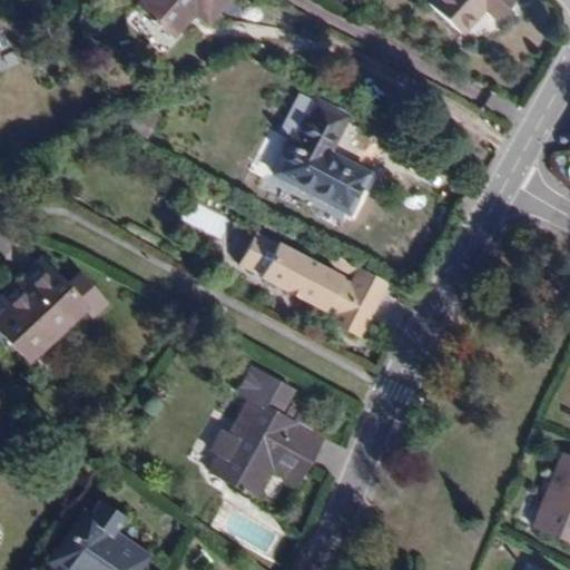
[(204,25),(226,0),(139,0),(136,5),(172,37),(193,13),(204,25)]
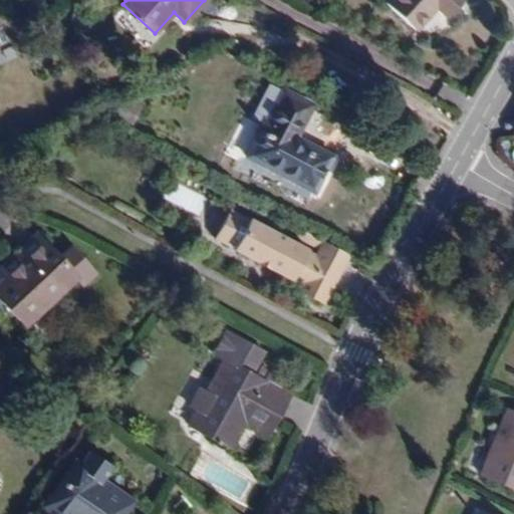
[(446,15),(460,0),(389,0),(386,3),(416,31),(437,8),(446,15)]
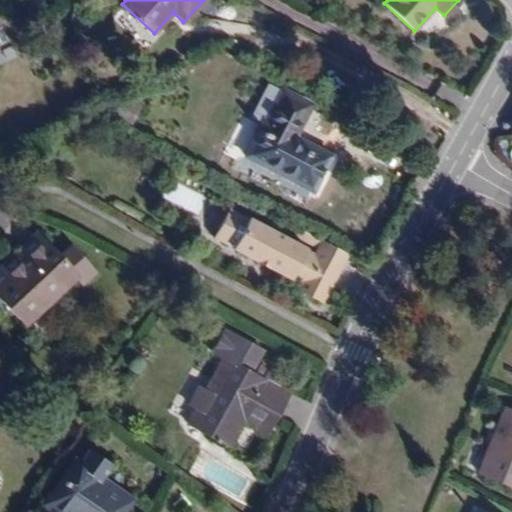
[(333,157),(296,137),(313,105),(283,88),(281,92),(268,84),(251,118),(262,124),(245,157),(314,194),(333,157)]
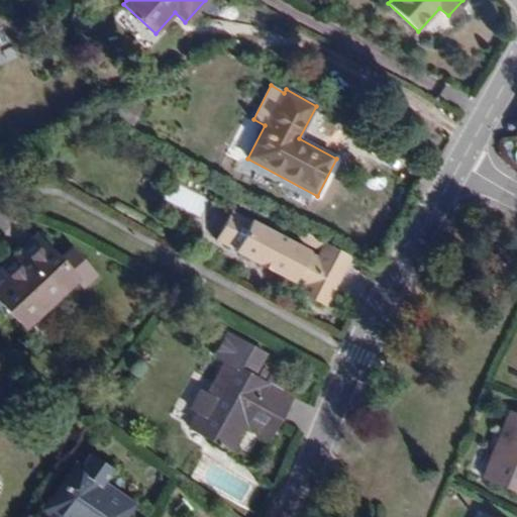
[(253,217),(235,207),(219,235),(238,246),(237,247),(295,279),(296,278),(305,283),(301,289),(327,304),(354,255),(315,233),(310,242),(323,249),(320,254),(312,249),(312,248),(254,216),(253,217)]
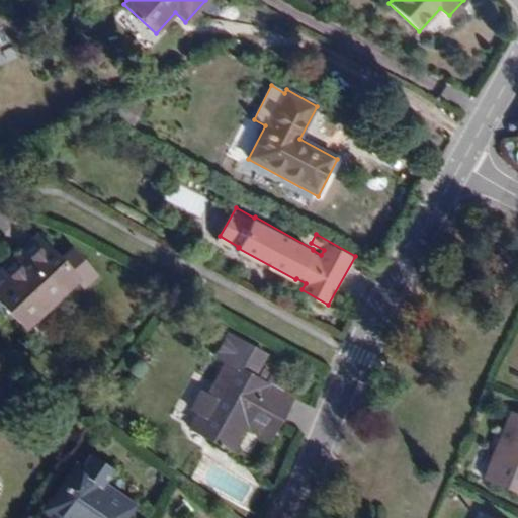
[(311,243),(316,234),(307,229),(303,238),(311,243)]
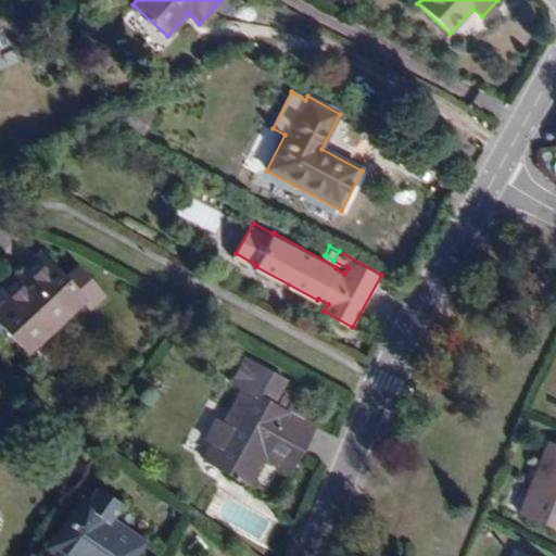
[(47,263),(39,255),(2,290),(9,297),(47,263)]
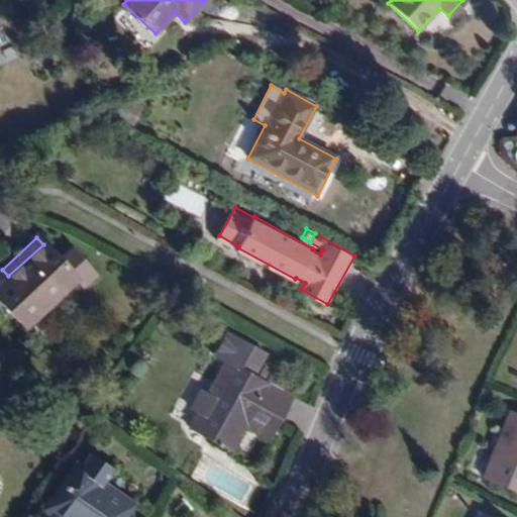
[(0,297),(26,325),(76,279),(43,244),(8,276),(2,270),(0,272),(0,297)]
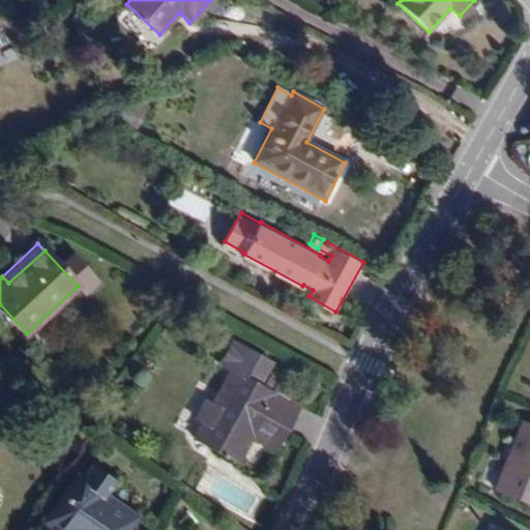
[(225,366),(234,372),(214,406),(207,402),(197,419),(204,424),(197,439),(239,463),(254,438),(262,422),(285,435),(300,408),(291,404),(297,391),(265,374),(270,362),(237,344),(225,366)]
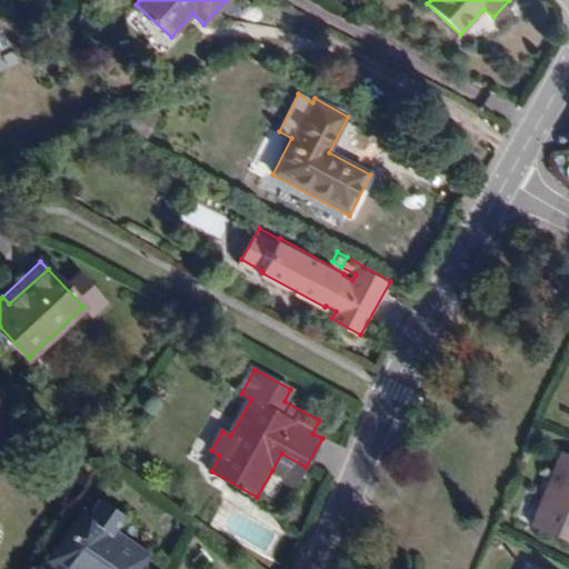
[(297,483),(306,467),(281,453),(272,470),(297,483)]
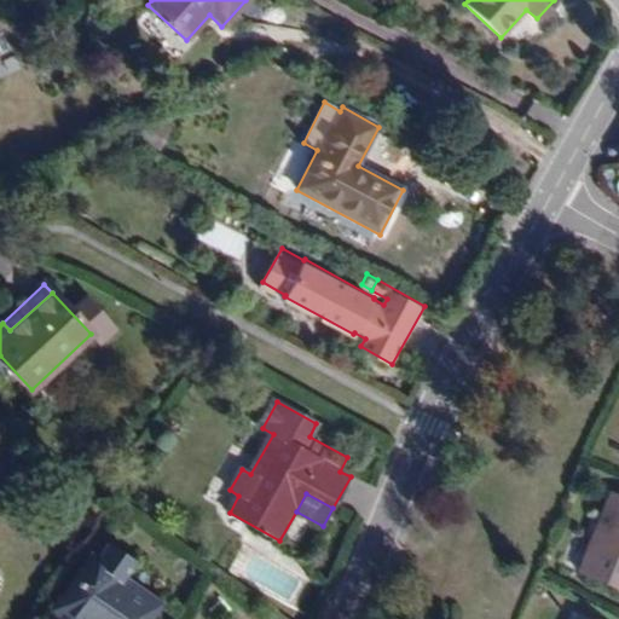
[(618,497),(611,495),(578,572),(618,589),(618,497)]
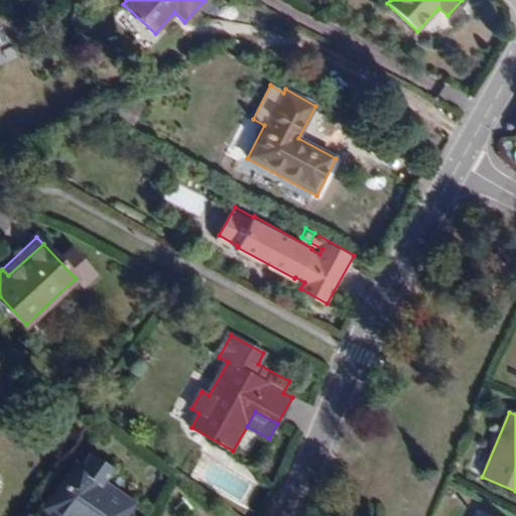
[(82,469),(80,467),(51,507),(65,515),(76,515),(120,515),(130,503),(105,485),(116,468),(94,452),(82,469)]
